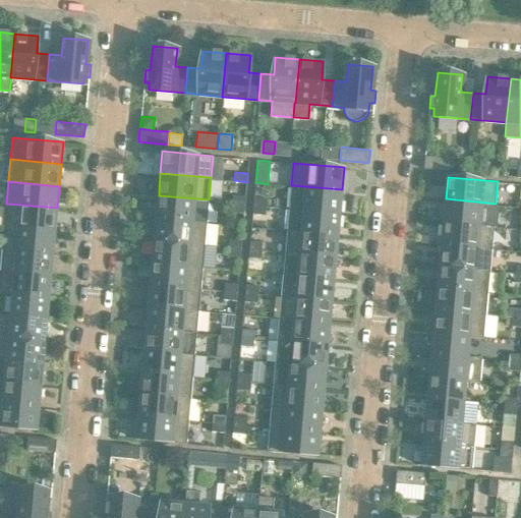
[(340,212),(342,189),(291,185),(289,207),(340,212)]
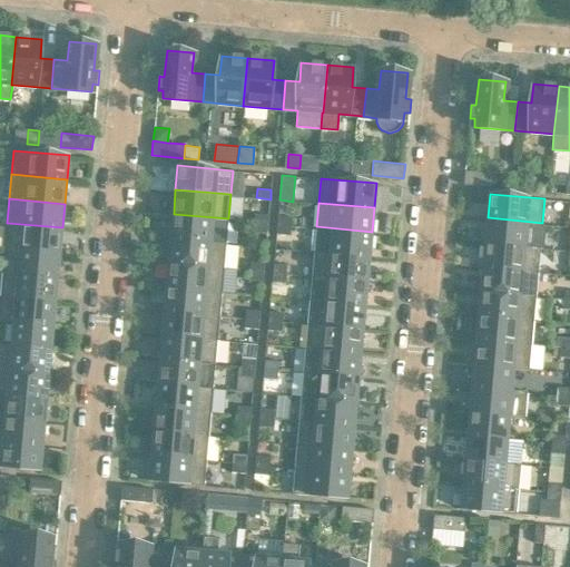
[(255,213),(254,221),(268,222),(268,214),(255,213)]
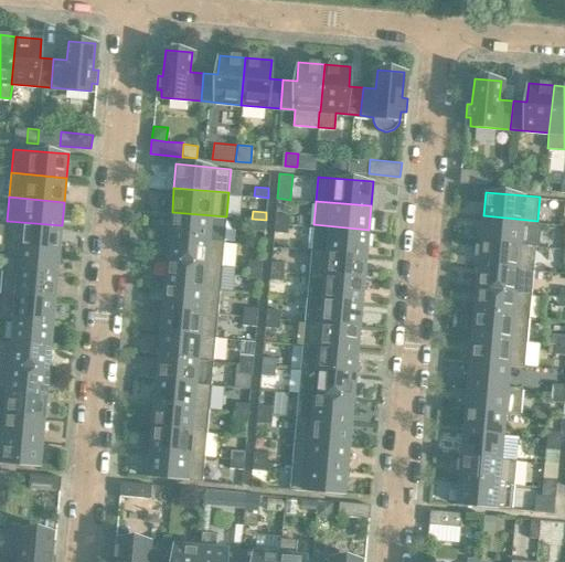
[(172,212),(170,235),(224,241),(224,239),(226,219),(226,216),(172,212)]
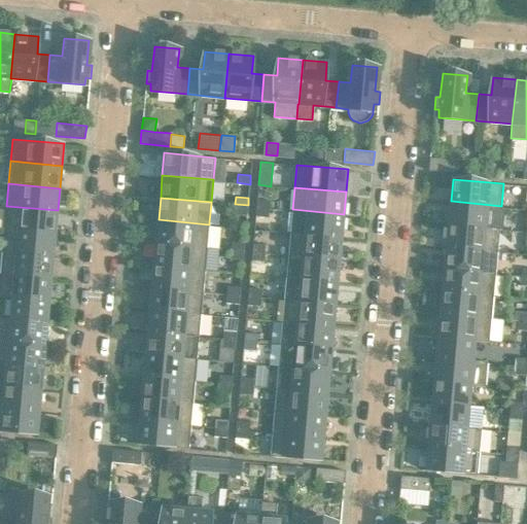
[(270,200),(257,198),(256,206),(269,207),(270,200)]
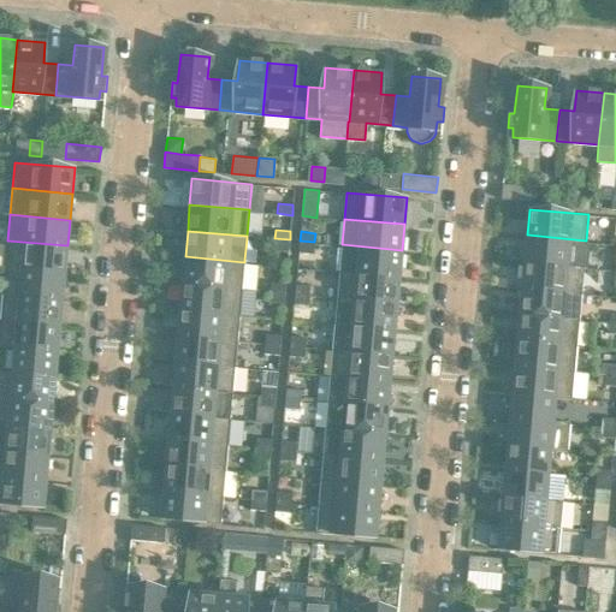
[(527,235),(525,261),(584,267),(587,267),(588,242),(586,242),(586,241),(527,235)]
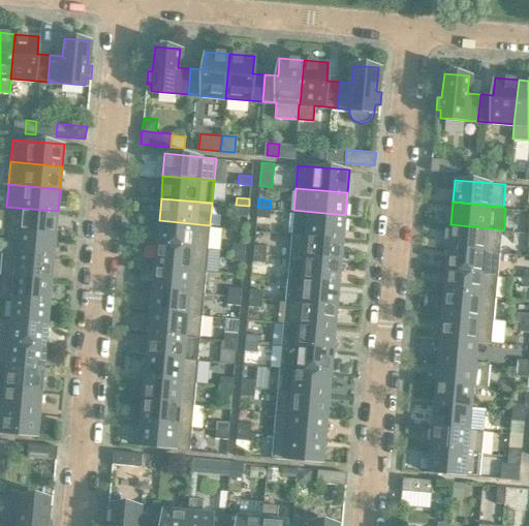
[(249,206),(236,205),(235,214),(248,215),(249,206)]
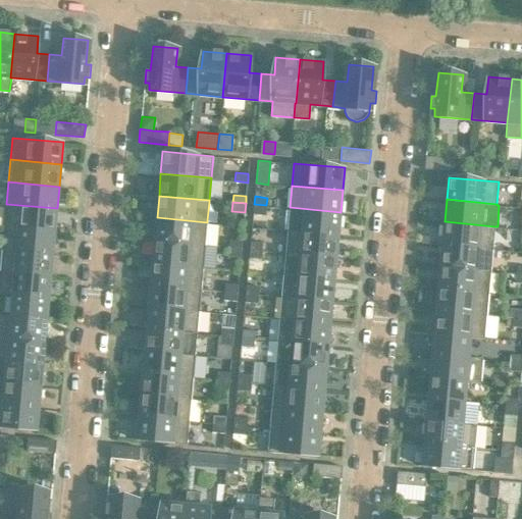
[(57,208),(6,204),(4,226),(55,230),(57,208)]
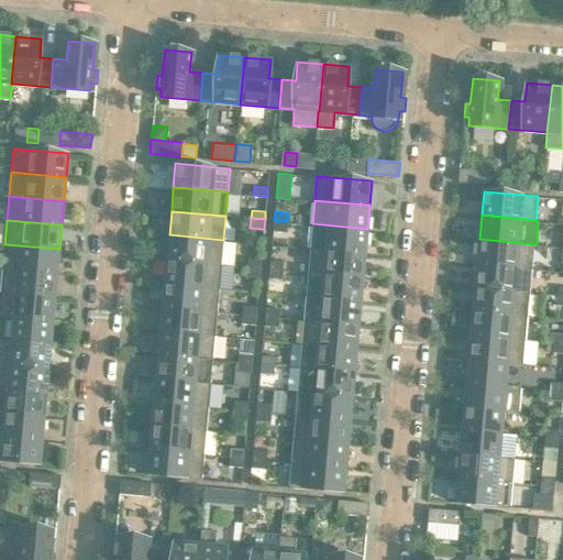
[(287,221),(274,220),(273,230),(287,231),(287,221)]
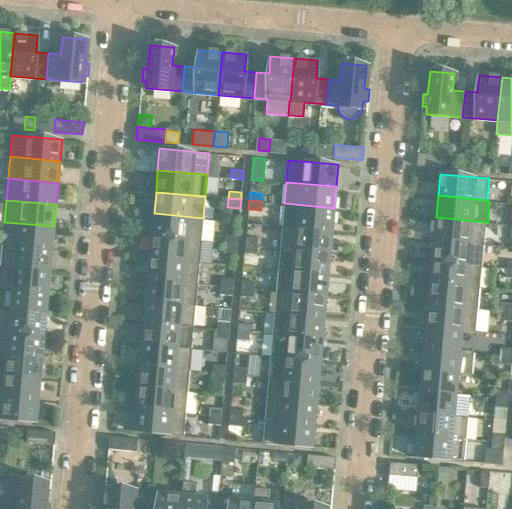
[(332,230),(334,208),(284,203),(282,225),(332,230)]
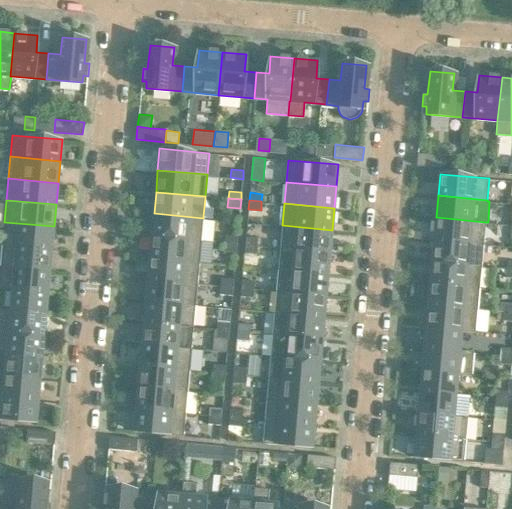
[(154,213),(152,235),(201,239),(203,218),(154,213)]
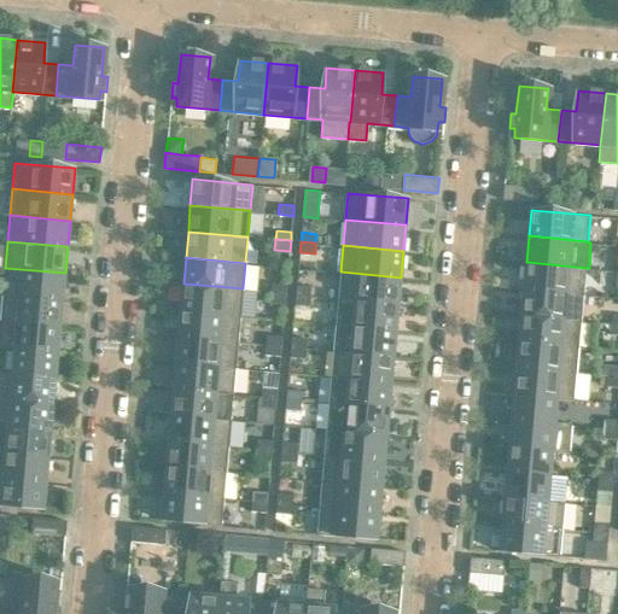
[(526,262),(524,288),(583,293),(586,268),(526,262)]
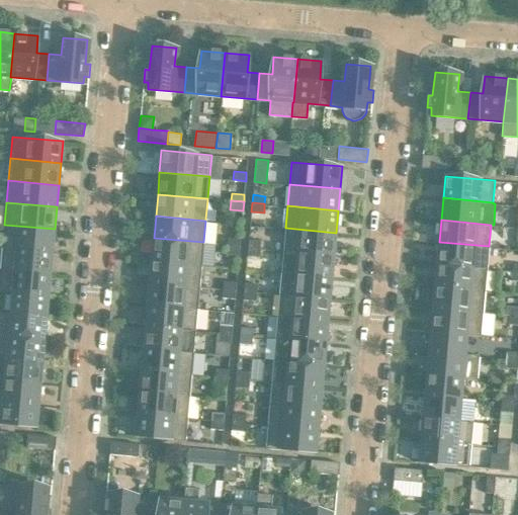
[(55,229),(4,225),(2,246),(53,251),(55,229)]
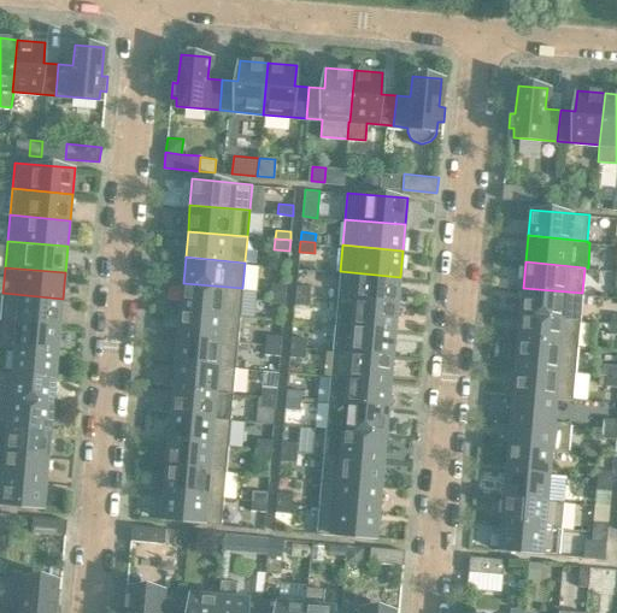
[(400,277),(340,271),(338,298),(398,302),(400,277)]
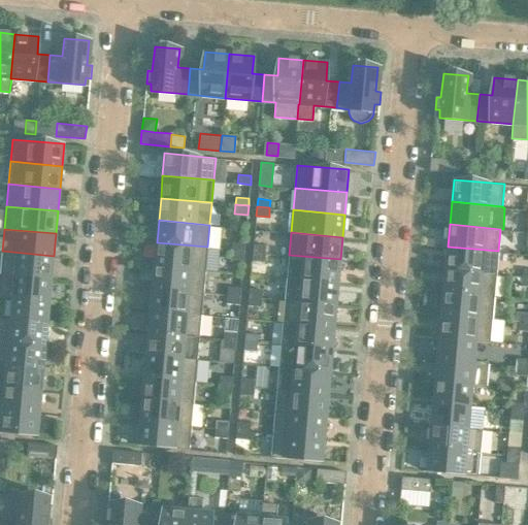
[(232,241),(231,250),(244,251),(245,242),(232,241)]
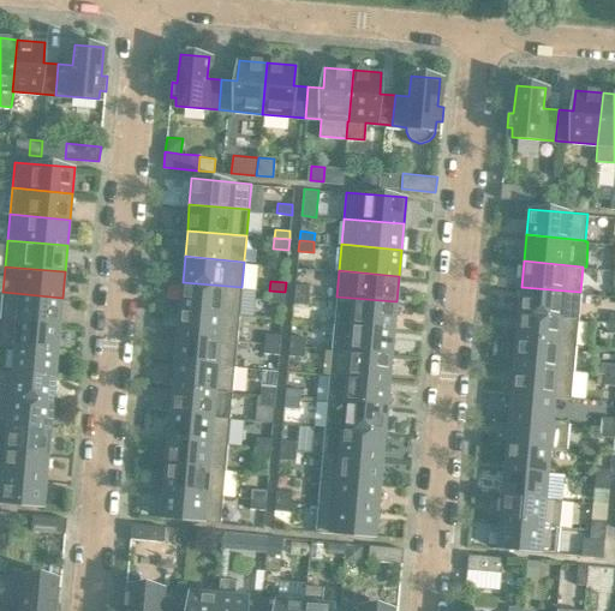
[(183,282),(180,309),(239,313),(242,287),(183,282)]
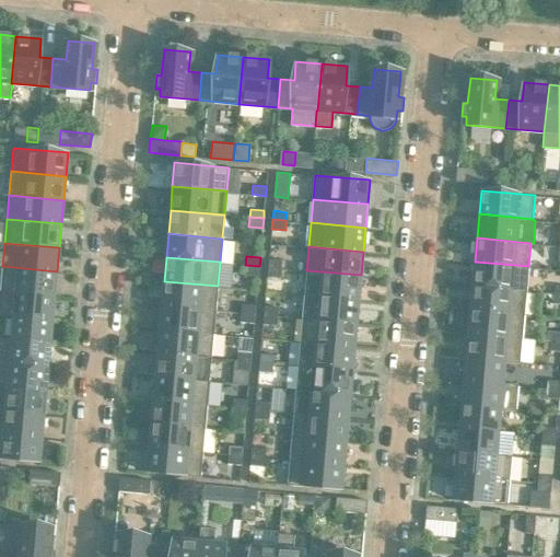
[(282,259),(269,257),(268,266),(281,268),(282,259)]
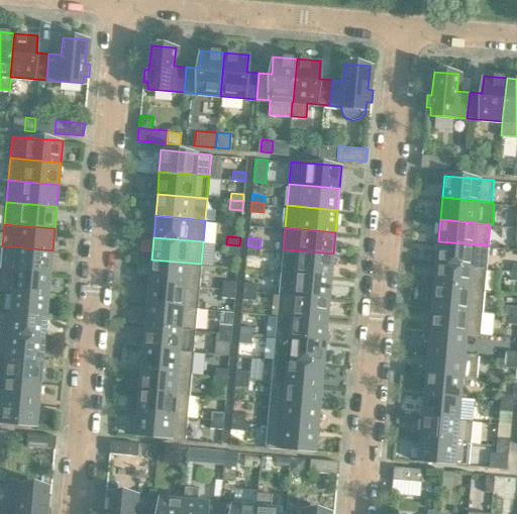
[(438,241),(436,263),(486,268),(488,245),(438,241)]
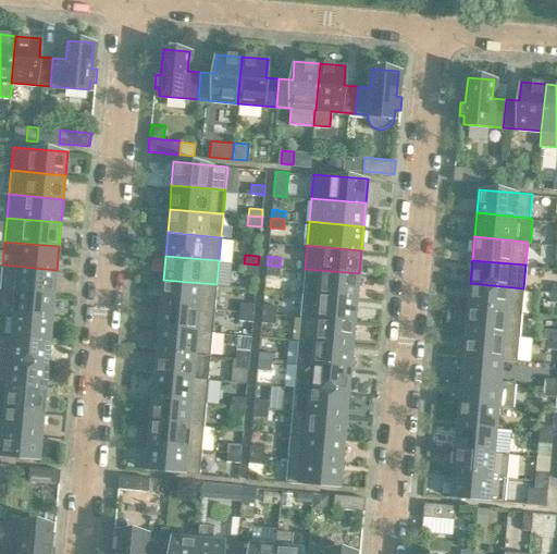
[(258,265),(244,263),(243,272),(257,273),(258,265)]
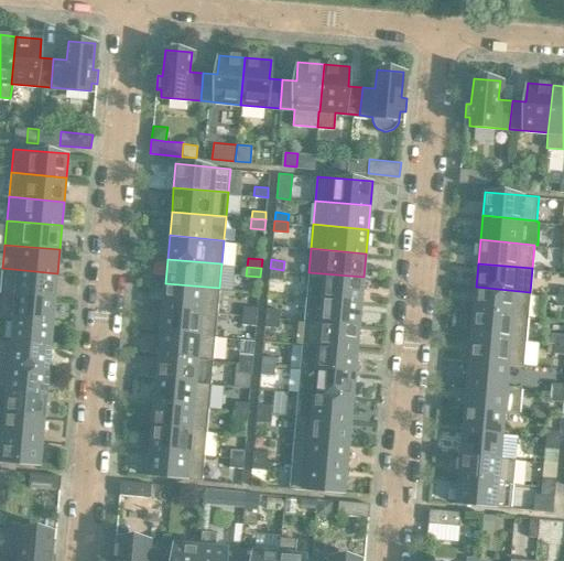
[(57,273),(2,268),(0,292),(55,297),(57,273)]
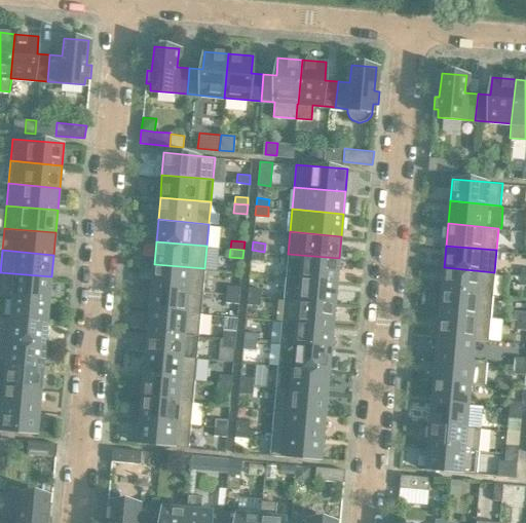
[(264,252),(252,250),(251,259),(264,260),(264,252)]
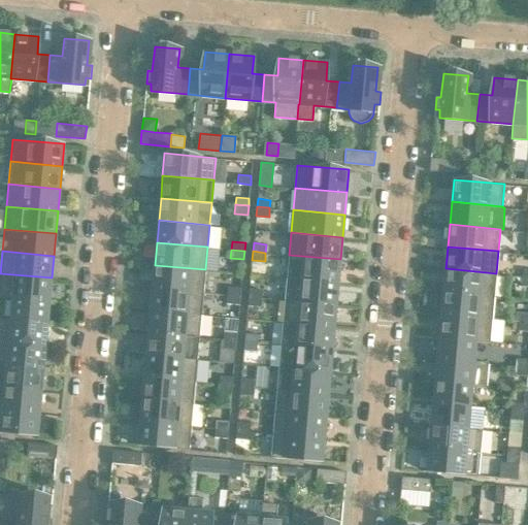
[(340,259),(289,255),(287,276),(338,282),(340,259)]
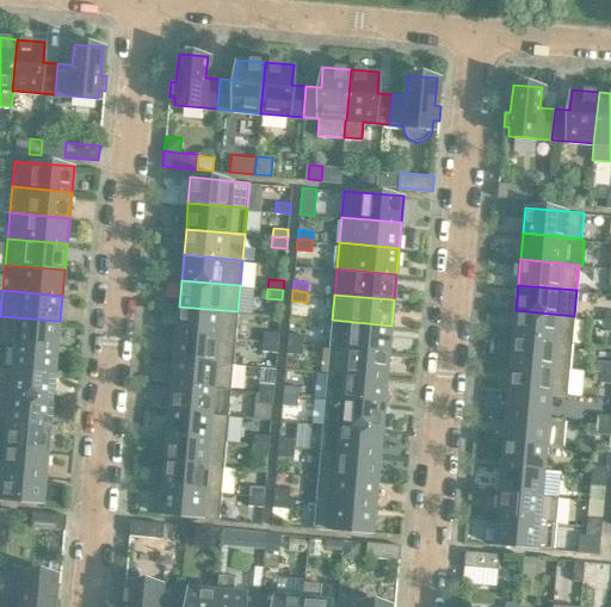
[(179,307),(177,332),(235,338),(238,311),(179,307)]
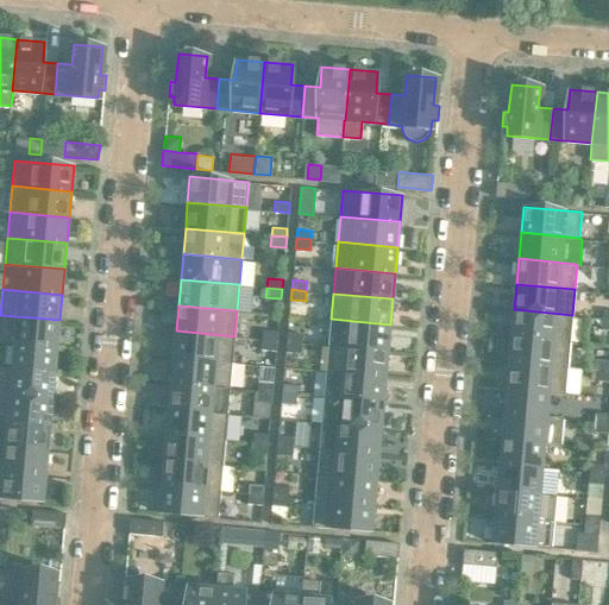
[(514,309),(512,335),(570,341),(572,315),(514,309)]
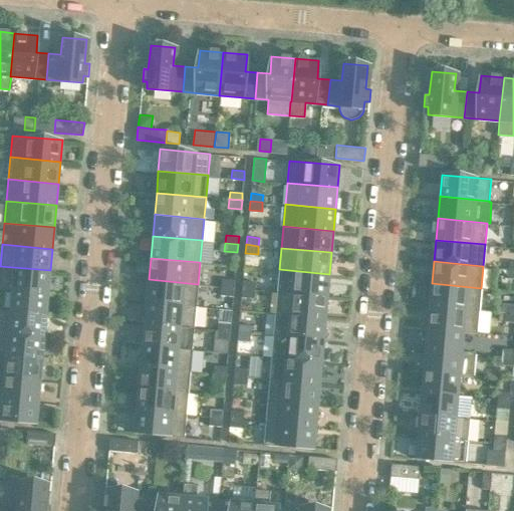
[(50,270),(0,266),(0,271),(0,287),(48,292),(50,270)]
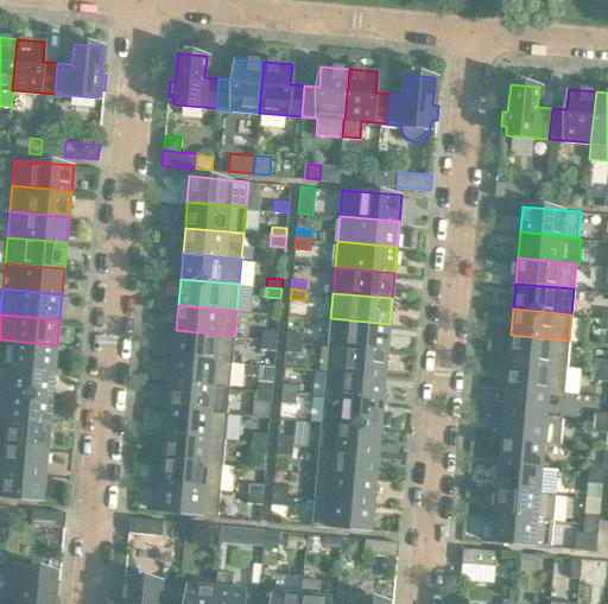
[(390,324),(330,318),(328,344),(387,350),(390,324)]
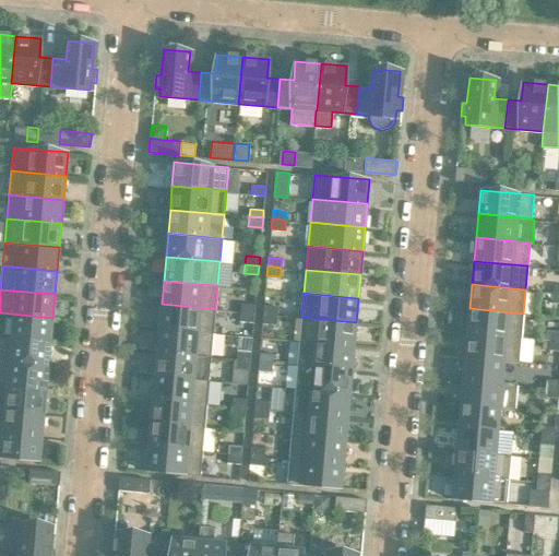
[(241,303),(240,311),(254,312),(256,304),(241,303)]
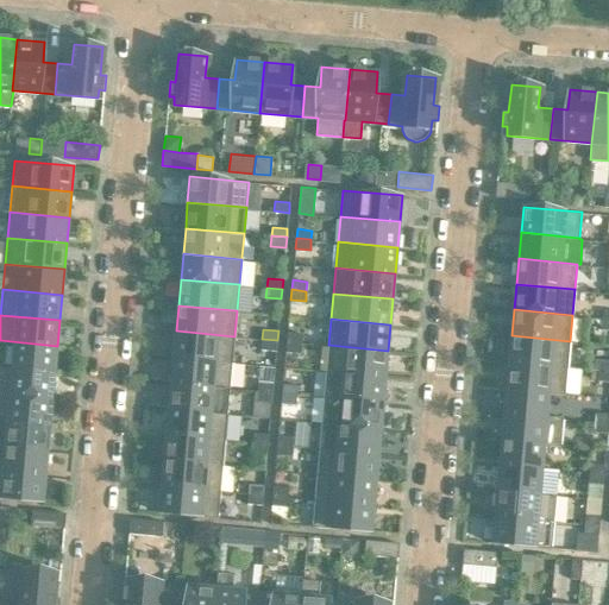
[(176,331),(174,357),(232,363),(234,336),(176,331)]
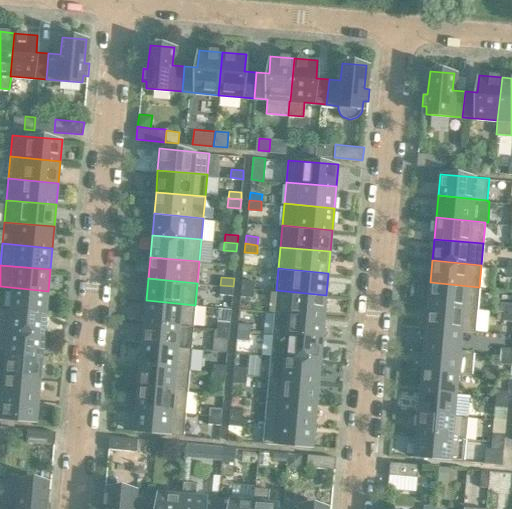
[(254,280),(242,278),(241,287),(254,288),(254,280)]
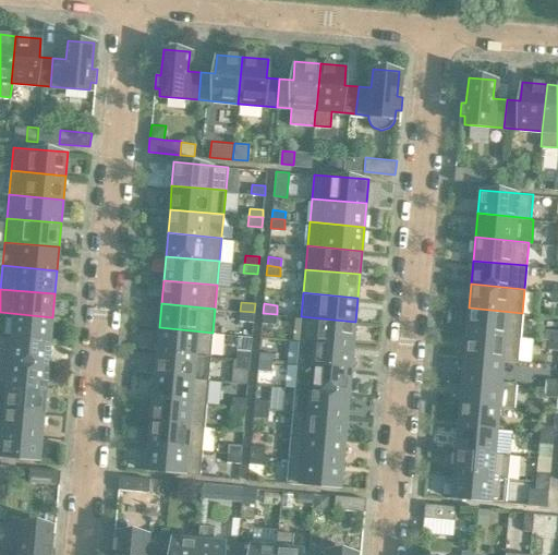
[(469,308),(466,332),(520,336),(522,313),(469,308)]
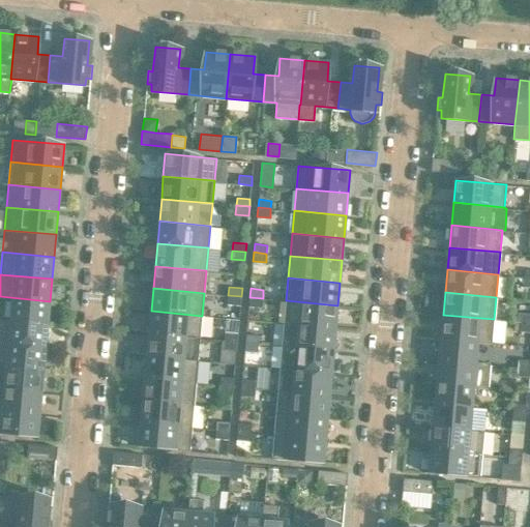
[(241,296),(228,295),(227,303),(240,304),(241,296)]
